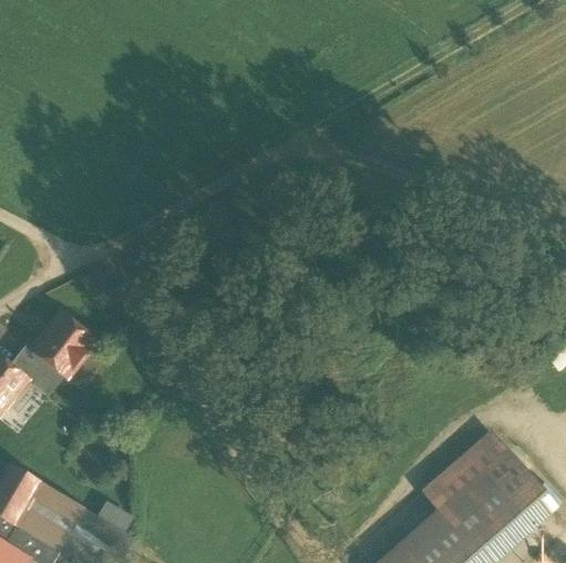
[(62,375),(64,376),(83,351),(88,351),(92,346),(91,336),(85,331),(81,331),(59,314),(32,348),(31,349),(62,375)]
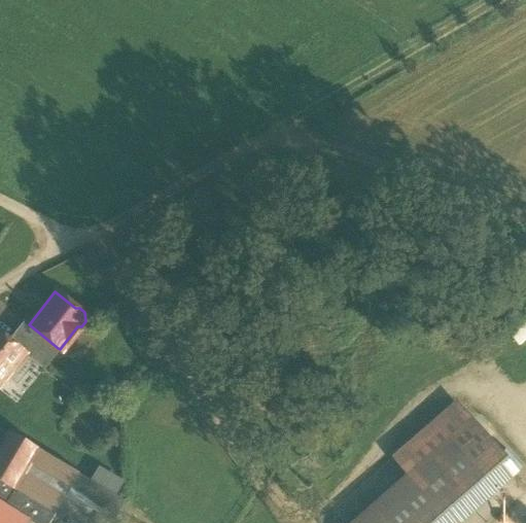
[(23,352),(42,368),(58,348),(29,324),(30,323),(23,318),(7,339),(23,351),(23,352)]
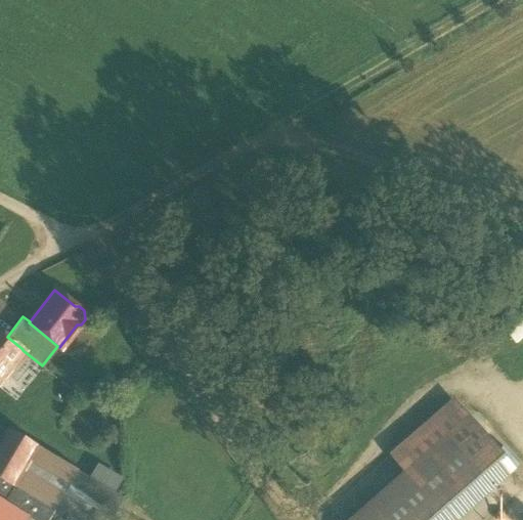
[(522,317),(510,330),(516,338),(522,332),(522,317)]
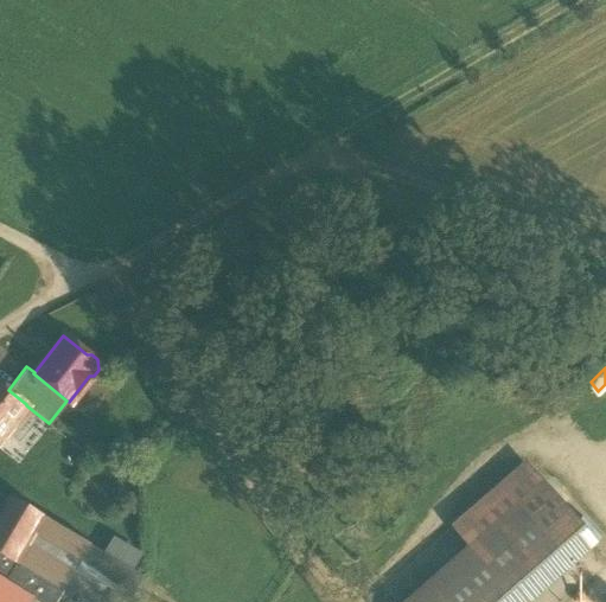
[(0,441),(2,441),(6,435),(6,430),(26,405),(26,404),(8,390),(0,383),(0,441)]
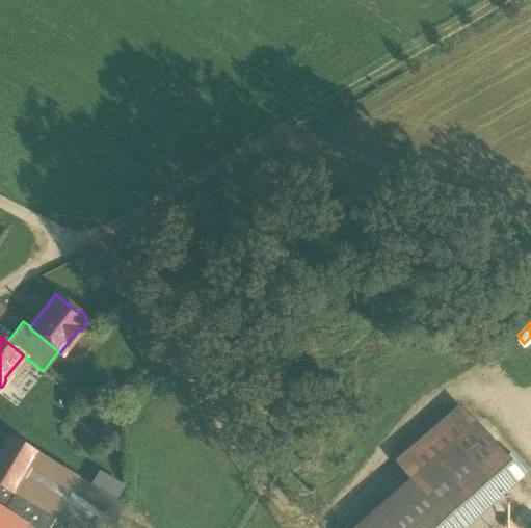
[(396,456),(413,476),(452,442),(471,425),(454,405),(396,456)]
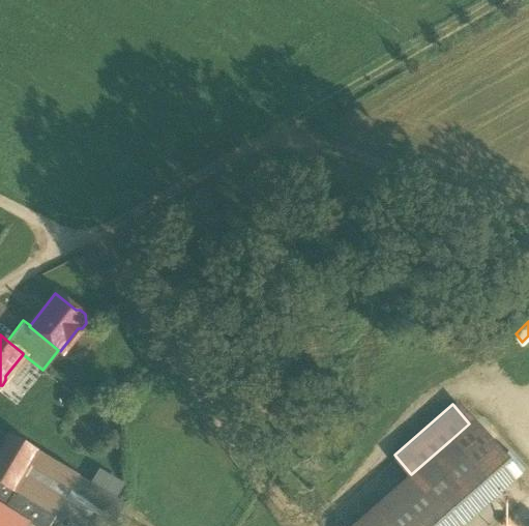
[(469,424),(450,440),(496,492),(515,475),(469,424)]
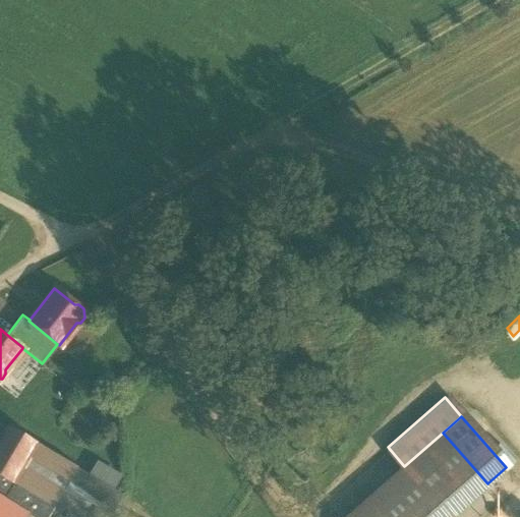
[(0,474),(13,482),(38,442),(8,424),(0,438),(0,474)]
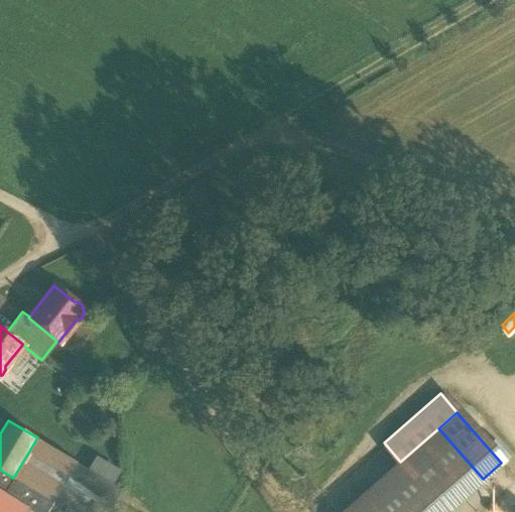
[(444,511),(483,479),(438,428),(400,462),(343,511),(444,511)]
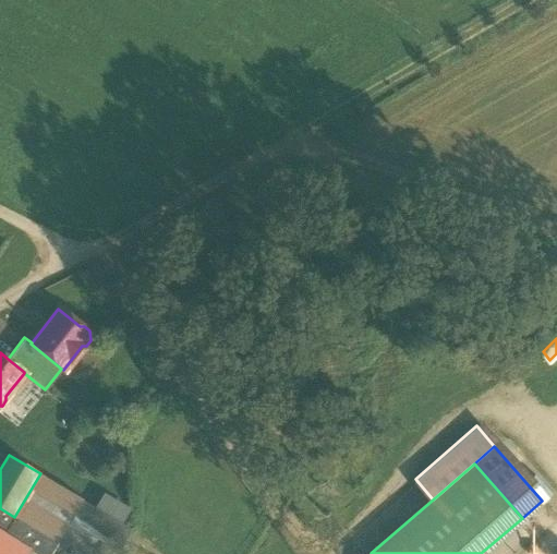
[(82,498),(40,473),(14,517),(56,542),(73,513),(81,500),(82,498)]
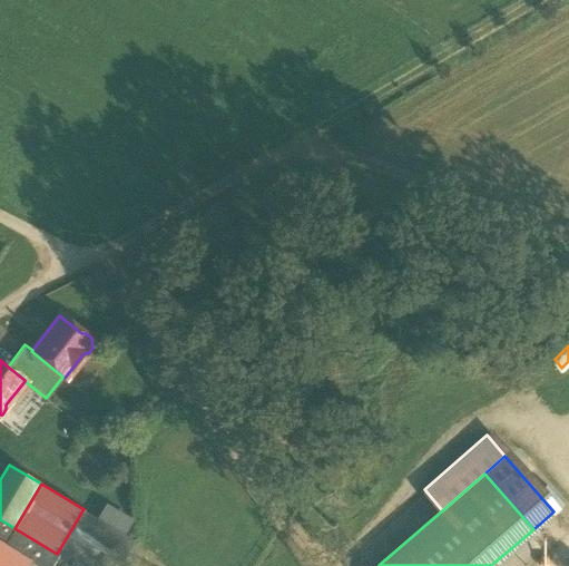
[(96,518),(124,534),(133,518),(105,501),(96,518)]
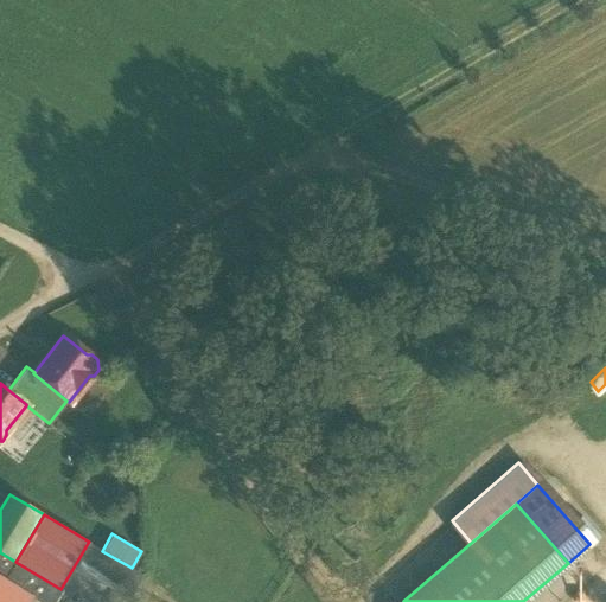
[(102,551),(88,543),(80,557),(131,593),(139,572),(132,568),(102,551)]
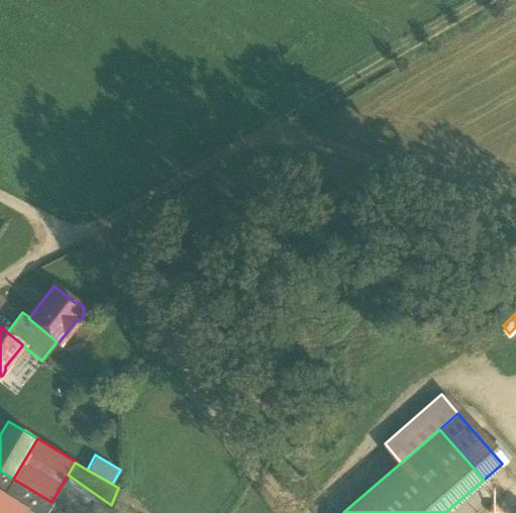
[(45,512),(53,502),(52,502),(13,479),(0,471),(0,491),(26,506),(25,508),(33,512),(45,512)]
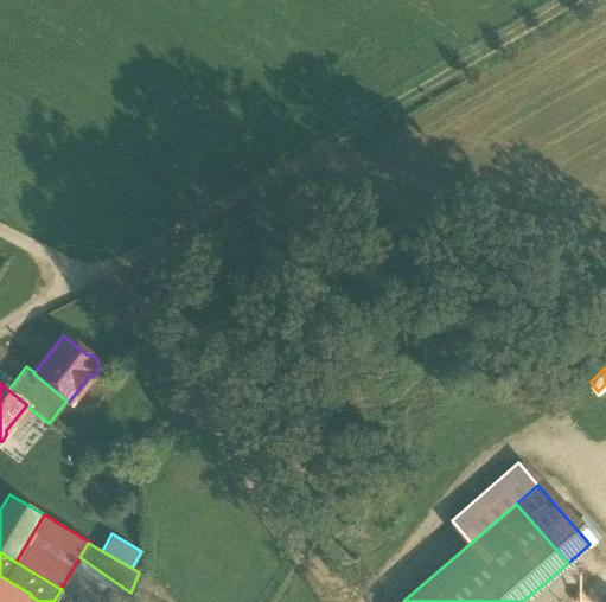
[(0,601),(25,601),(30,596),(31,594),(0,576),(0,601)]
